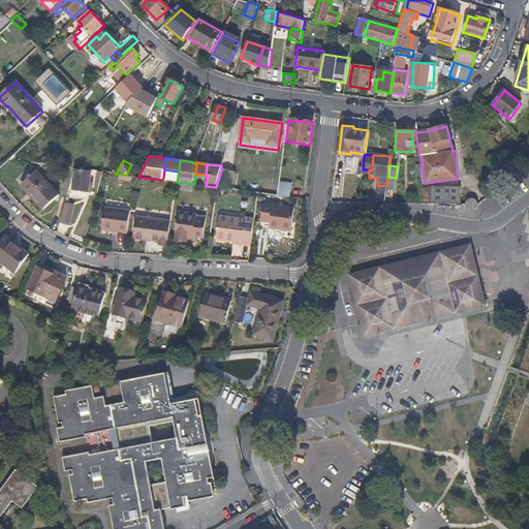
[(94,195),(98,172),(86,168),(75,167),(74,173),(70,191),(94,195)]
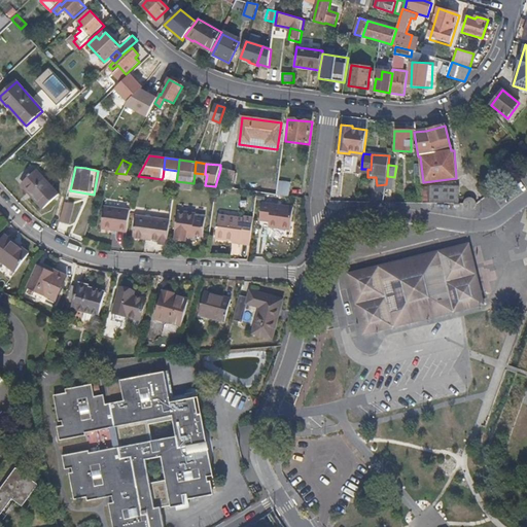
[(60,195),(36,169),(22,182),(34,197),(33,199),(42,209),(60,195)]
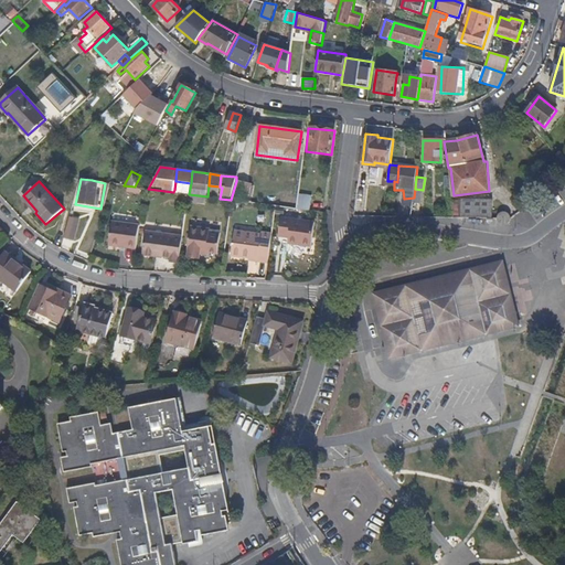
[(422,203),(423,190),(415,189),(414,198),(413,202),(422,203)]
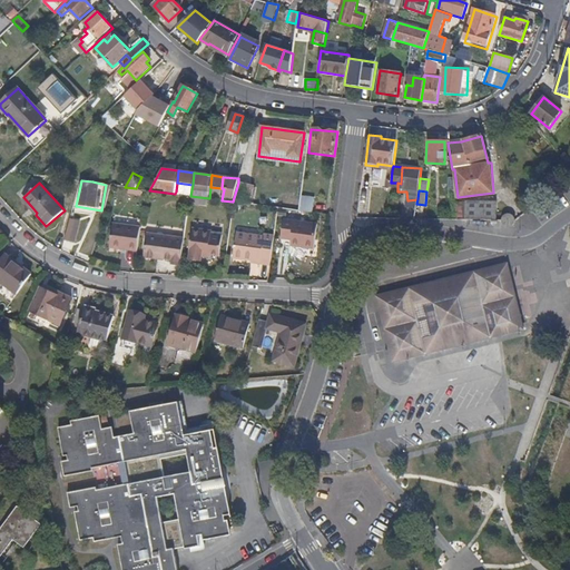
[(313,213),(315,199),(302,197),(300,210),(313,213)]
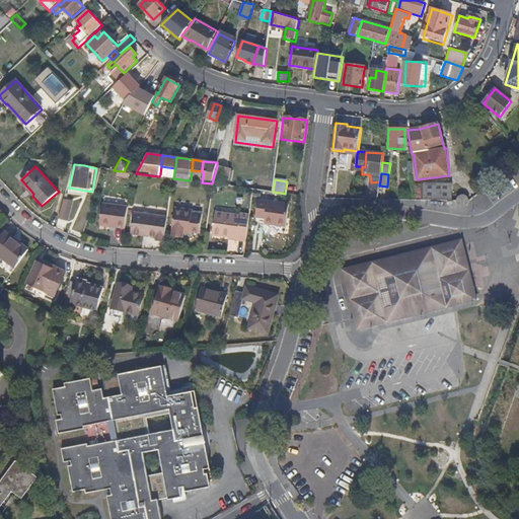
[(453,201),(453,184),(426,183),(425,200),(453,201)]
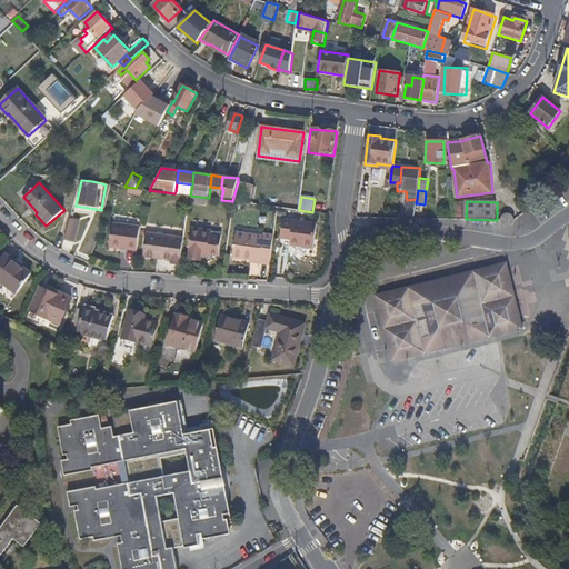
[(516,221),(516,219),(515,218),(515,216),(513,215),(511,213),(510,213),(509,212),(507,213),(506,213),(505,215),(502,216),(502,218),(502,219),(502,221),(502,222),(503,223),(505,225),(506,226),(508,226),(510,226),(511,226),(512,225),(515,223),(516,221)]
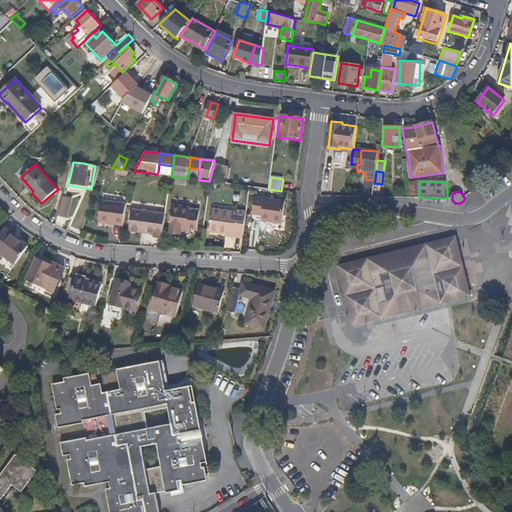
[(282,223),(285,201),(254,197),(252,214),(262,215),(267,216),(266,221),(282,223)]
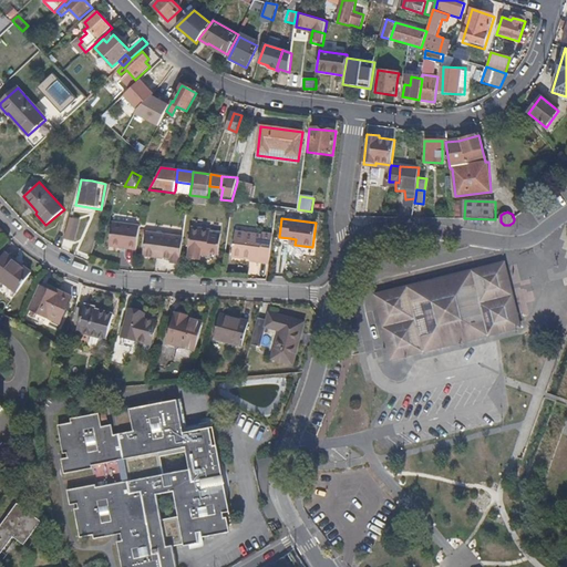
[(73,243),(79,222),(69,219),(64,239),(73,243)]
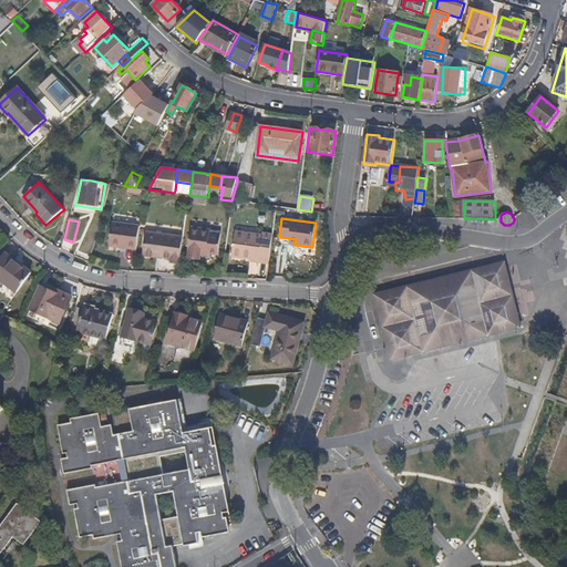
[(137,248),(140,225),(112,222),(110,245),(137,248)]
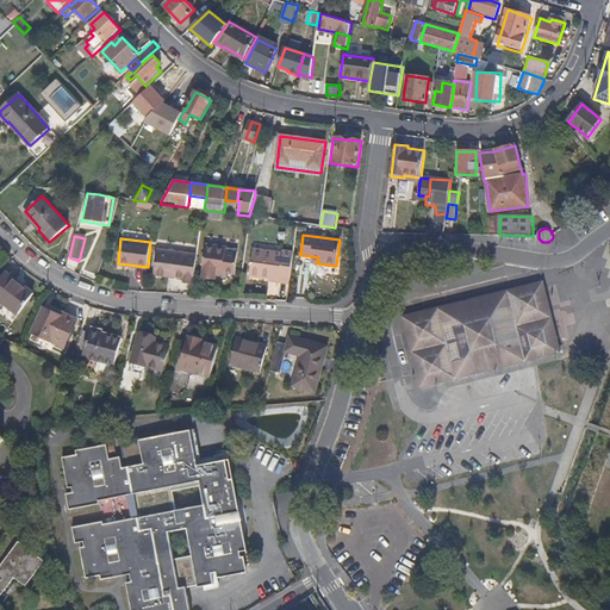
[(237,274),(241,251),(229,250),(229,247),(207,244),(203,279),(217,281),(218,275),(218,272),(226,273),(237,274)]
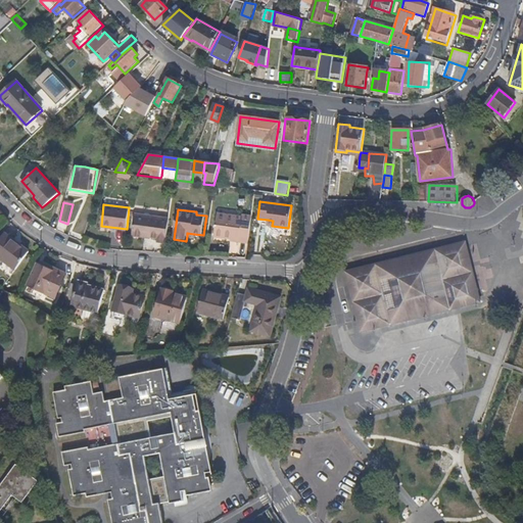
[(167,242),(170,219),(135,214),(132,235),(158,238),(158,240),(167,242)]
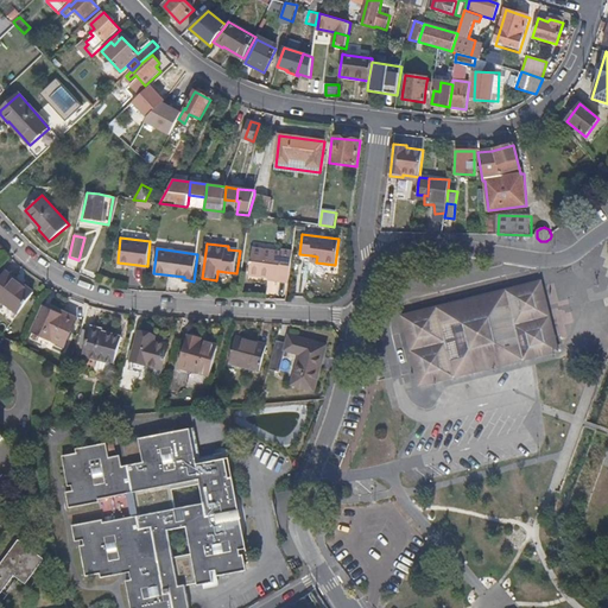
[(289,284),(292,255),(282,254),(282,252),(252,248),(249,276),(268,278),(278,279),(278,283),(289,284)]
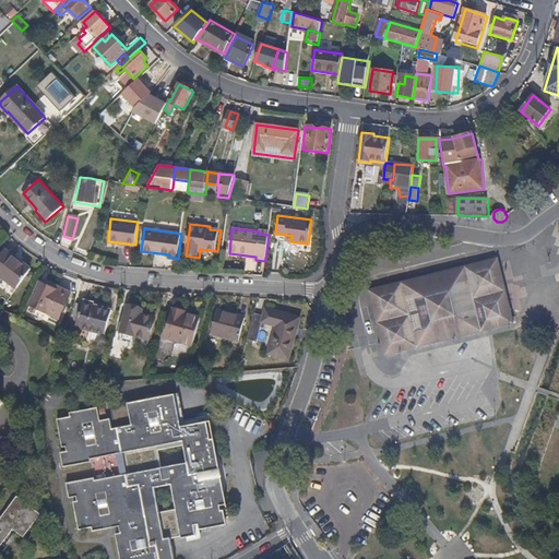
[(32,269),(6,250),(0,257),(0,276),(18,288),(32,269)]
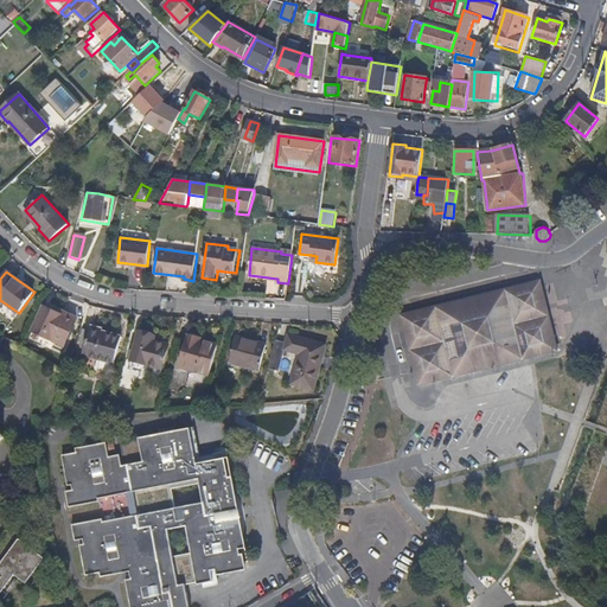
[(556,355),(538,283),(398,319),(416,389),(556,355)]
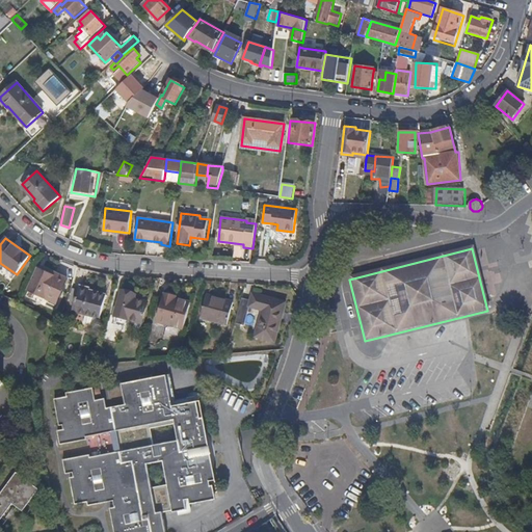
[(57,299),(68,275),(55,270),(54,274),(37,267),(29,289),(57,299)]
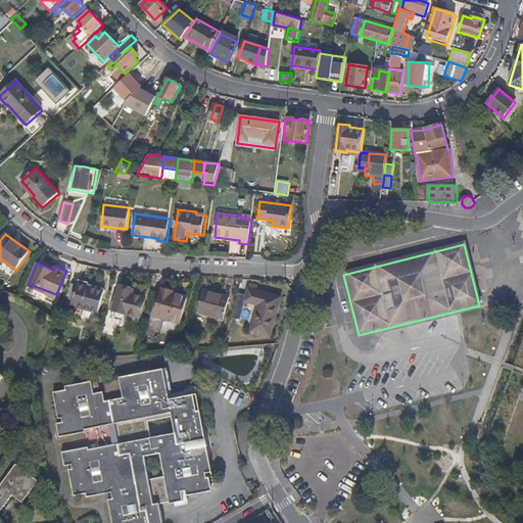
[(100,313),(106,289),(90,285),(91,283),(78,280),(68,314),(72,315),(75,306),(78,306),(100,313)]
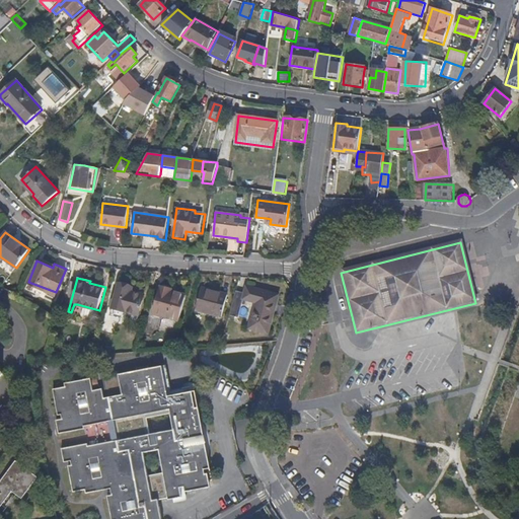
[(139,314),(145,294),(133,290),(134,287),(120,283),(114,307),(139,314)]
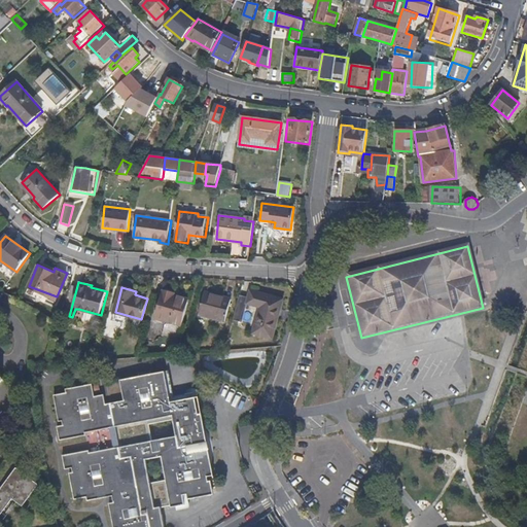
[(184,324),(190,299),(176,294),(177,291),(165,288),(157,317),(184,324)]
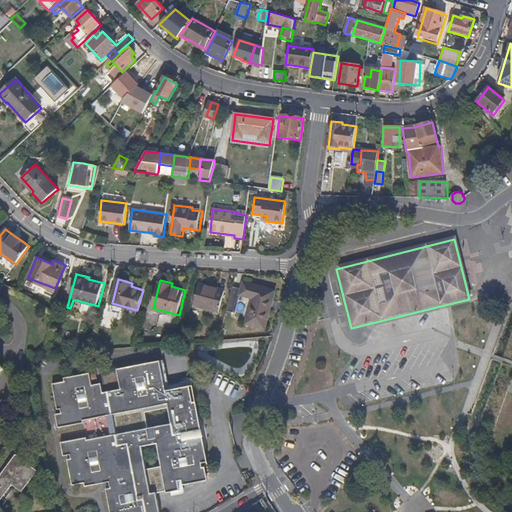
[(271,310),(277,290),(246,281),(245,287),(236,285),(229,309),(238,312),(242,297),(244,293),(256,297),(249,325),(267,330),(272,310),(271,310)]
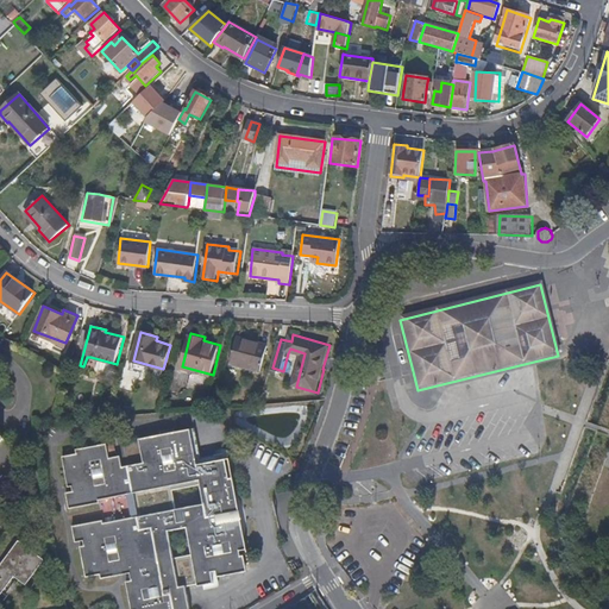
[(262,370),(269,343),(256,339),(255,341),(238,337),(231,362),(262,370)]
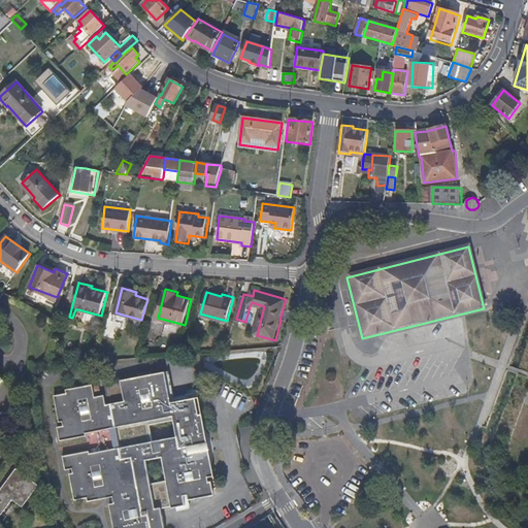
[(204,442),(201,426),(199,414),(196,414),(193,396),(170,400),(164,369),(119,378),(123,399),(104,402),(102,393),(93,395),(91,383),(63,388),(63,391),(52,394),(56,421),(60,421),(61,425),(55,426),(57,440),(84,435),(83,432),(107,428),(110,444),(111,448),(87,453),(87,450),(60,456),(63,469),(69,468),(70,472),(67,473),(70,492),(72,500),(85,498),(86,502),(110,496),(111,502),(107,503),(109,517),(111,527),(164,527),(161,508),(175,506),(175,507),(185,505),(185,500),(212,495),(208,477),(211,476),(209,467),(206,450),(202,450),(201,447),(201,442),(204,442)]
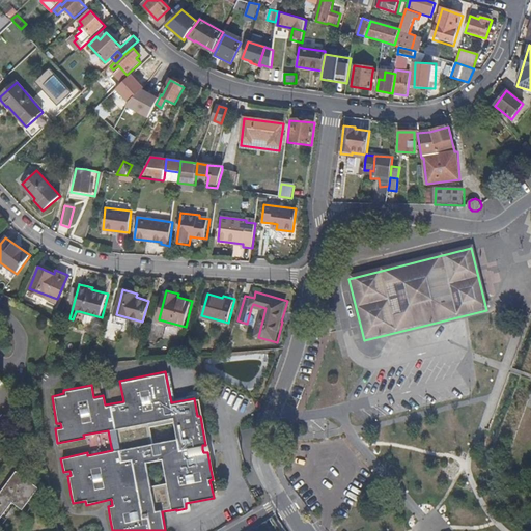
[(232,395),(228,404),(239,410),(243,399),(232,395)]
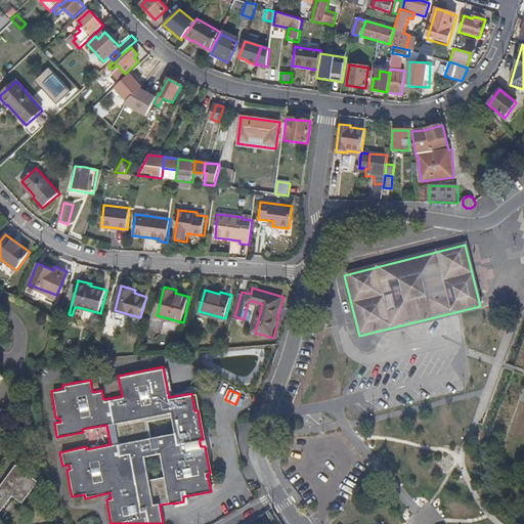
[(42,479),(39,477),(18,464),(3,484),(0,481),(0,514),(14,494),(15,494),(27,501),(28,499),(42,479)]
